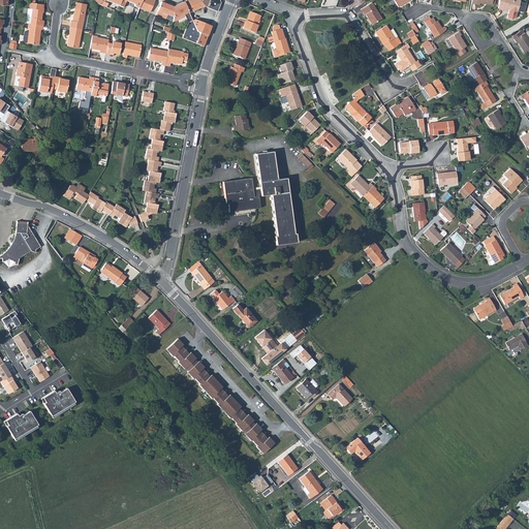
[(142,0),(139,8),(146,10),(150,12),(154,0),(142,0)]
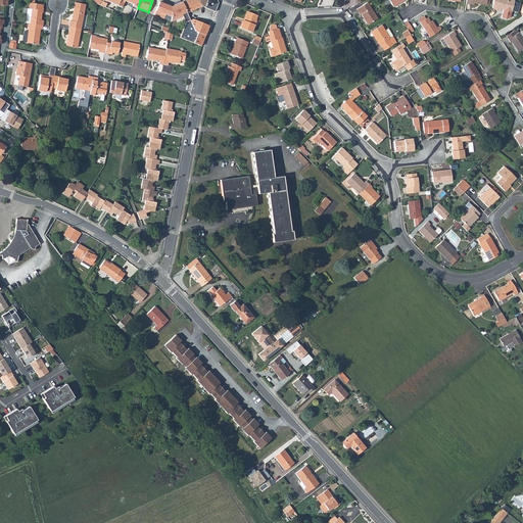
[(196,0),(186,0),(182,2),(187,12),(202,6),(196,0)]
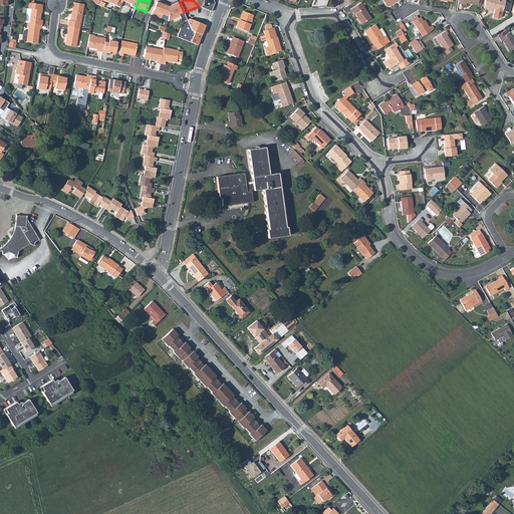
[(193,0),(199,6),(201,7),(211,11),(215,3),(213,0),(193,0)]
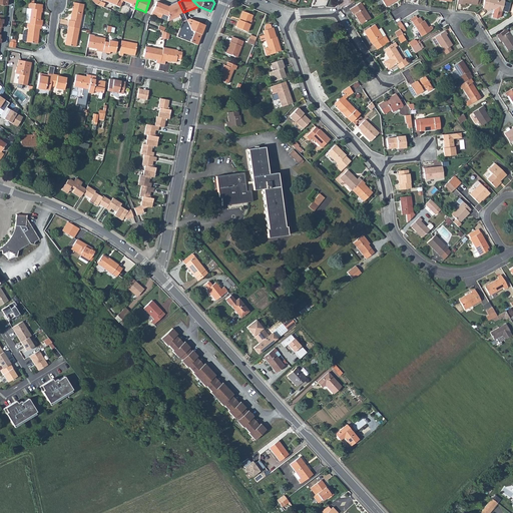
[(501,0),(483,0),(483,8),(490,10),(491,9),(501,12),(504,1),(501,0)]
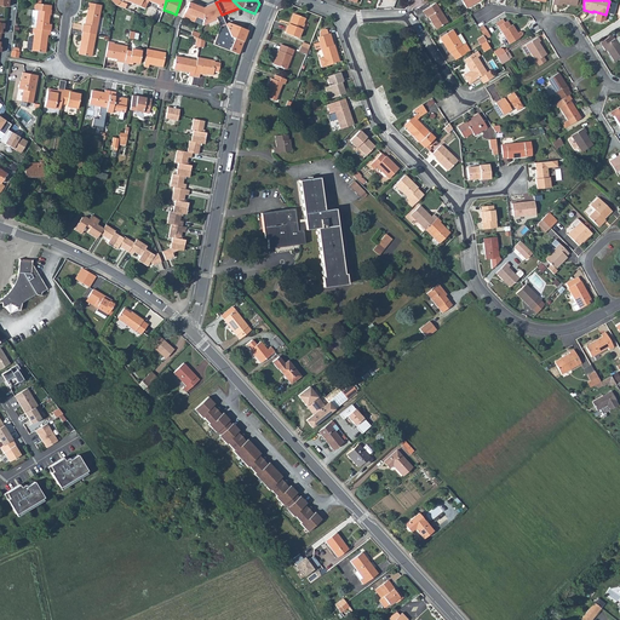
[(609,1),(606,15),(613,16),(616,3),(609,1)]
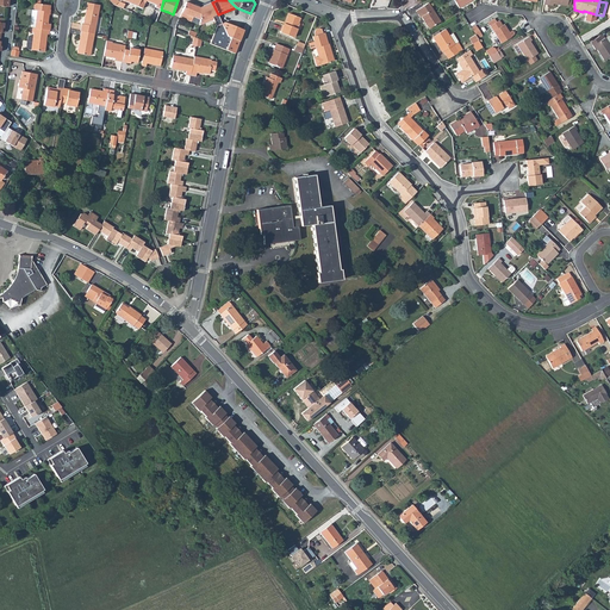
[(31,10),(30,27),(32,27),(49,30),(50,24),(47,24),(49,11),(47,11),(48,4),(35,2),(35,10),(31,10)]
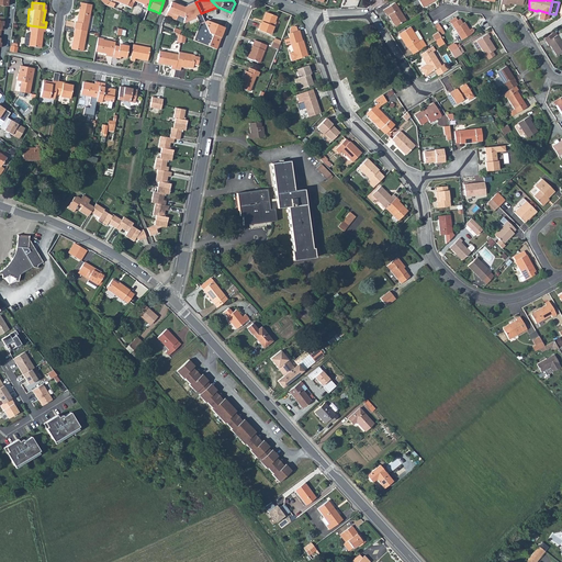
[(75,22),(74,29),(75,29),(86,31),(91,4),(80,2),(78,11),(80,11),(78,19),(77,19),(76,22),(75,22)]
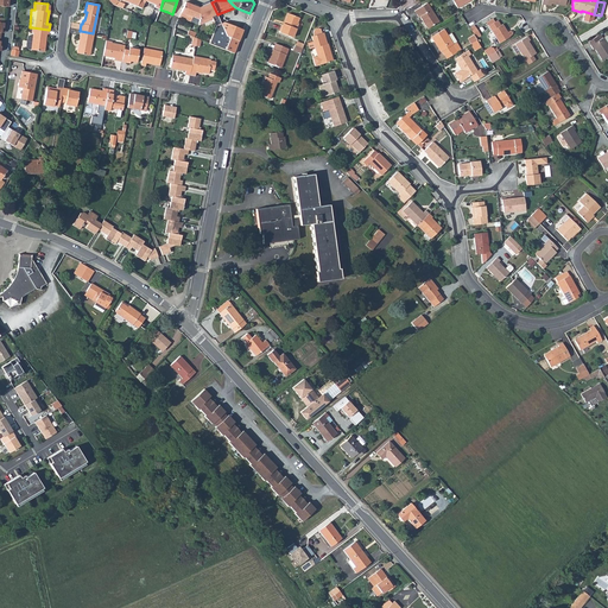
[(185,2),(179,17),(190,21),(192,17),(198,19),(198,8),(185,2)]
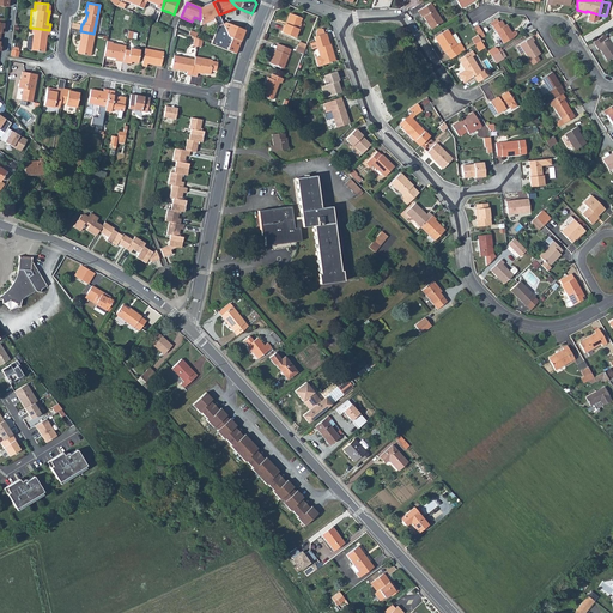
[(213,2),(200,8),(200,19),(200,25),(214,19),(218,26),(211,44),(236,54),(241,42),(228,36),(223,24),(219,14),(213,2)]
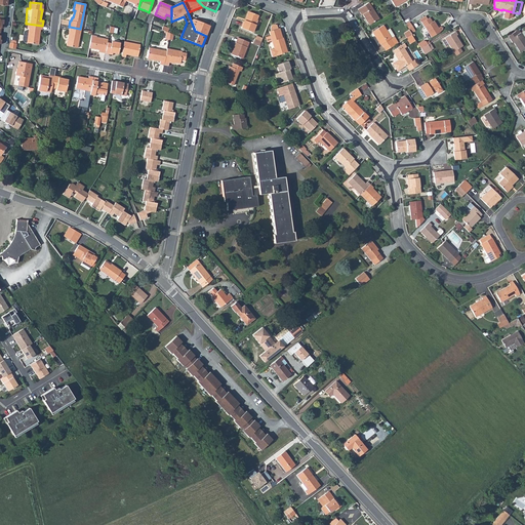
[(368,2),(358,9),(361,15),(363,14),(365,18),(366,17),(370,25),(378,18),(368,2)]
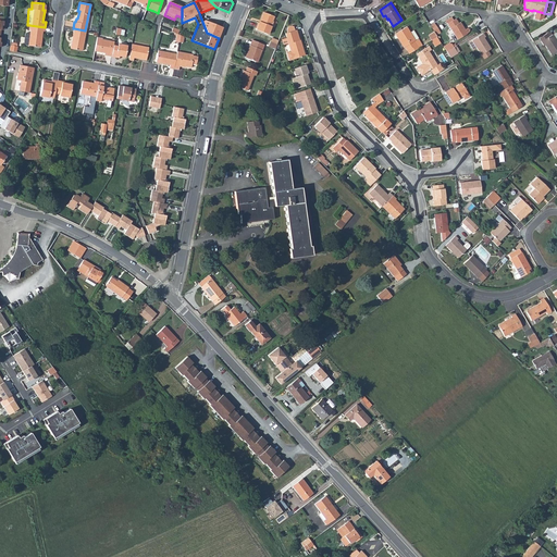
[(259,21),(256,29),(268,35),(273,22),(272,21),(273,16),(264,12),(260,22),(259,21)]
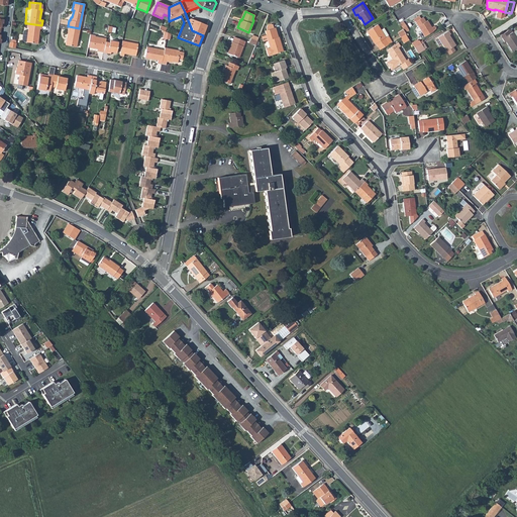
[(420,19),(415,22),(424,37),(433,31),(433,30),(435,29),(435,27),(433,26),(431,27),(427,21),(425,22),(422,17),(420,19)]
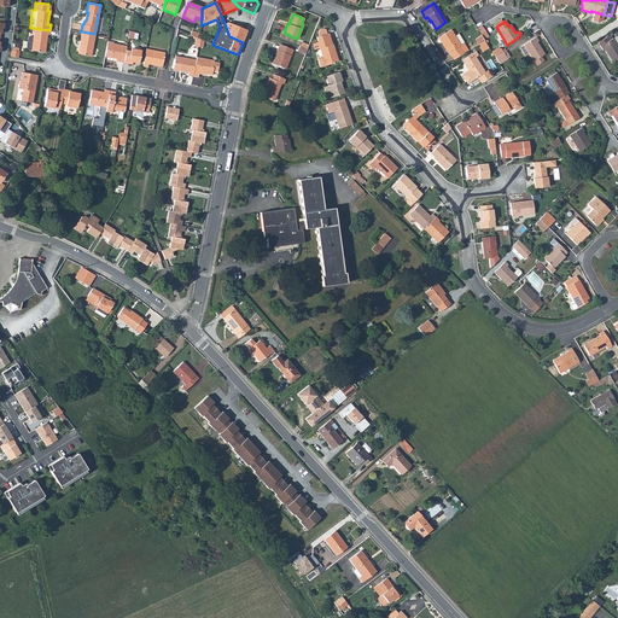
[(228,23),(225,24),(229,36),(243,42),(248,30),(228,23)]
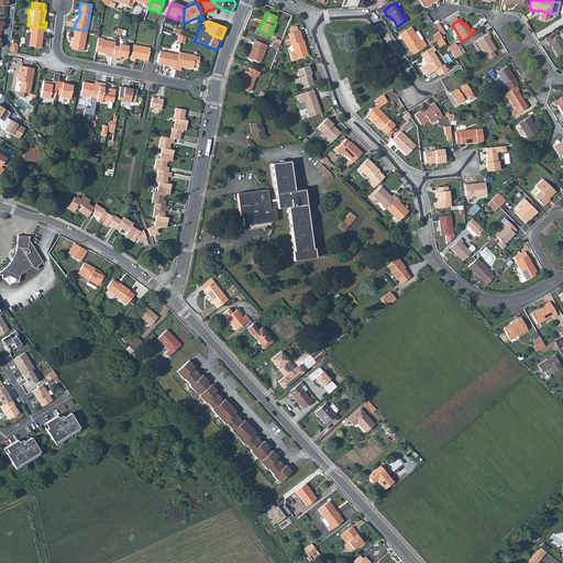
[(45,28),(30,25),(30,30),(31,30),(31,33),(28,33),(25,34),(24,44),(25,45),(29,46),(41,47),(43,31),(45,31),(45,28)]
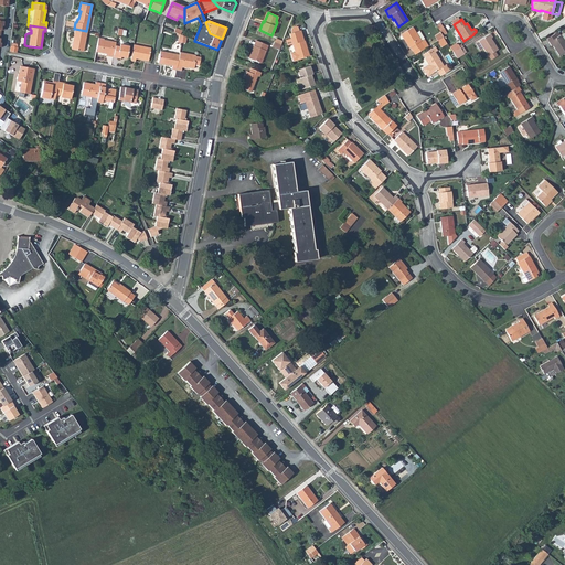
[(292,44),(295,52),(297,61),(309,56),(304,41),(302,41),(299,31),(298,31),(297,27),(291,29),(290,31),(291,33),(289,34),(290,39),(287,40),(286,42),(287,45),(292,44)]
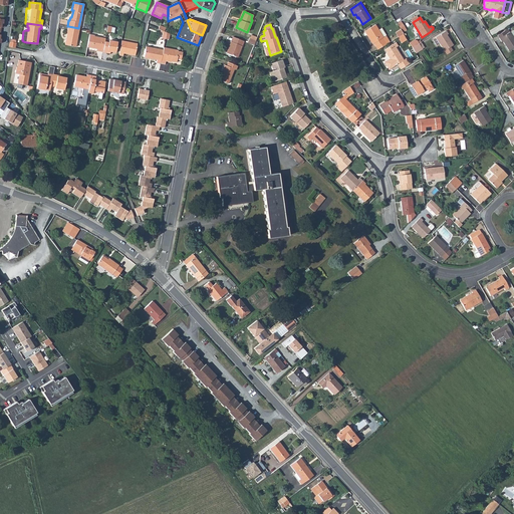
[(375,46),(387,39),(384,36),(382,37),(378,30),(374,25),(364,31),(372,43),(373,43),(375,46)]
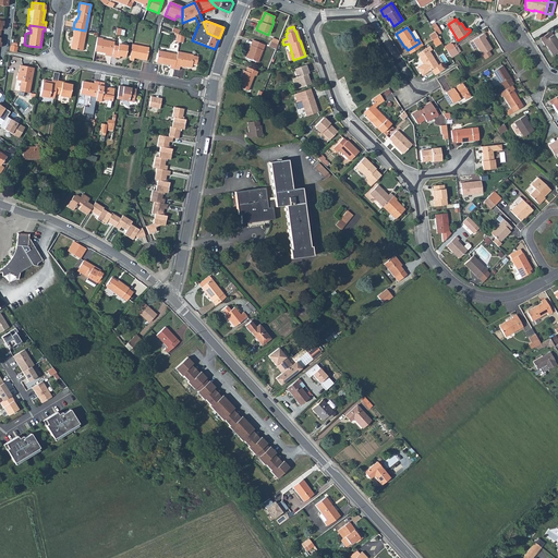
[(85,31),(74,28),(71,48),(82,50),(85,31)]
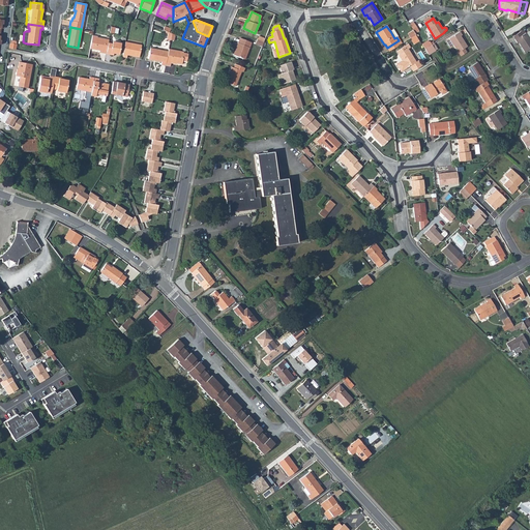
[(449,38),(453,45),(458,52),(464,49),(467,47),(460,36),(462,35),(460,31),(449,38)]
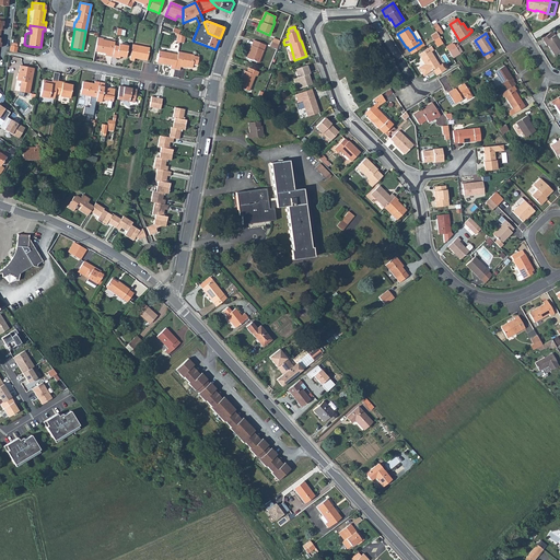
[(549,33),(541,38),(546,45),(547,45),(553,55),(559,50),(559,43),(559,42),(559,41),(559,35),(558,33),(551,37),(549,33)]
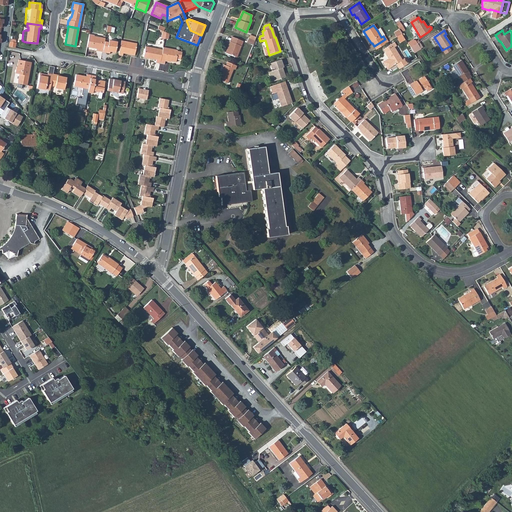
[(89,34),(86,46),(96,48),(98,49),(98,51),(102,51),(104,41),(105,39),(105,38),(94,36),(94,35),(89,34)]
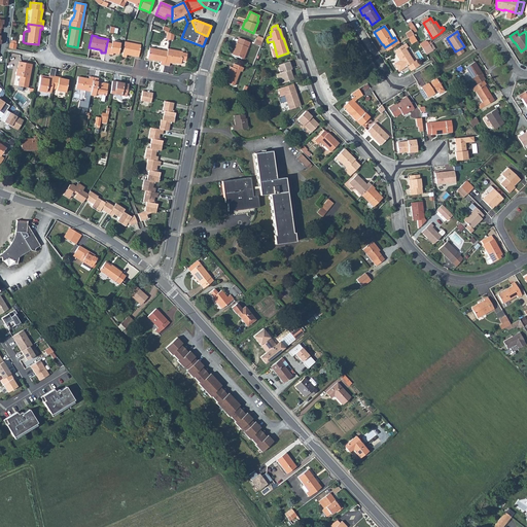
[(239,38),(232,55),(243,59),(249,42),(239,38)]
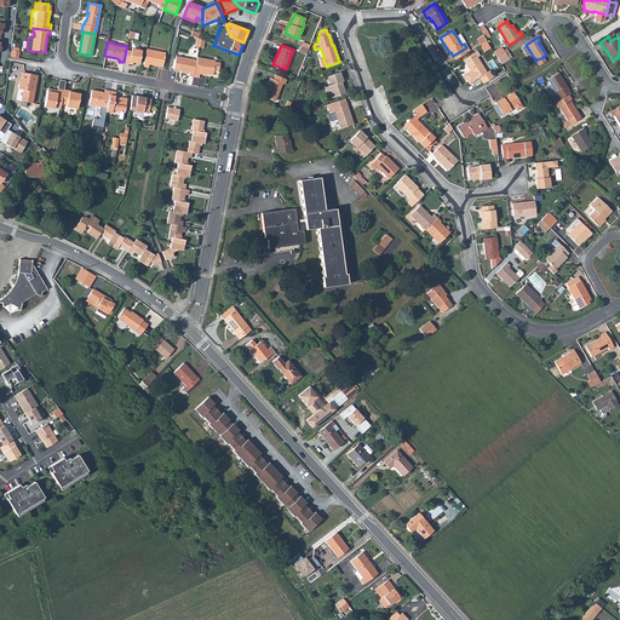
[(466,47),(453,56),(455,59),(469,51),(466,47)]
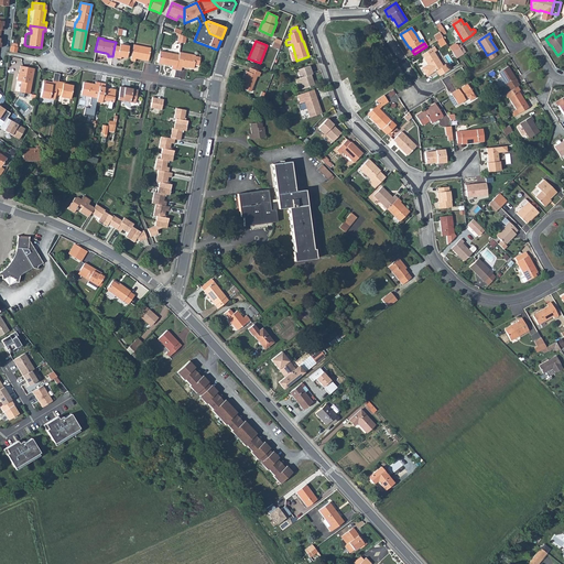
[(115,45),(112,56),(117,57),(117,56),(120,56),(127,57),(129,46),(120,44),(119,46),(117,46),(115,45)]
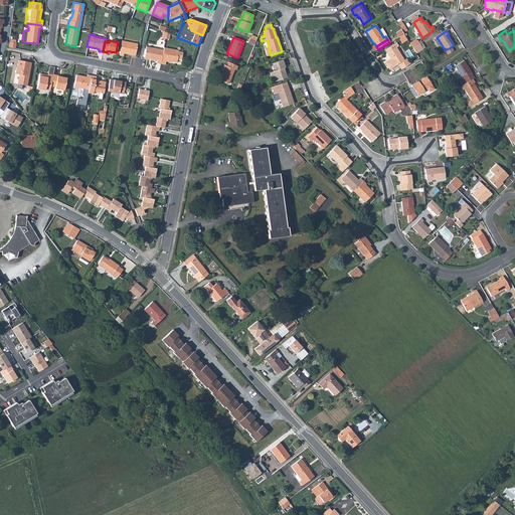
[(122,40),(119,54),(123,55),(124,53),(124,51),(130,52),(130,54),(135,55),(137,43),(122,40)]
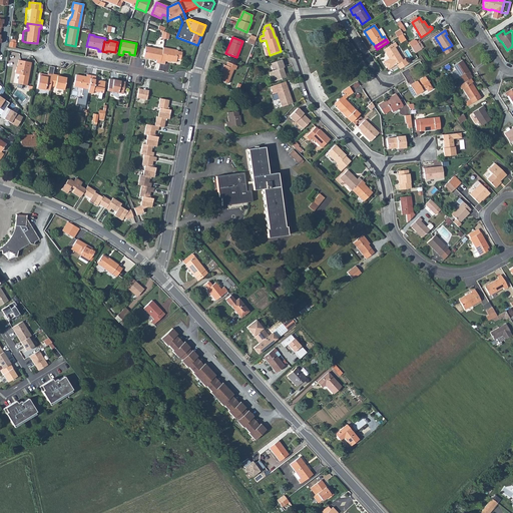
[(385,53),(389,59),(390,60),(388,61),(388,59),(383,62),(387,67),(389,68),(397,63),(400,69),(409,64),(395,42),(384,49),(386,53),(385,53)]
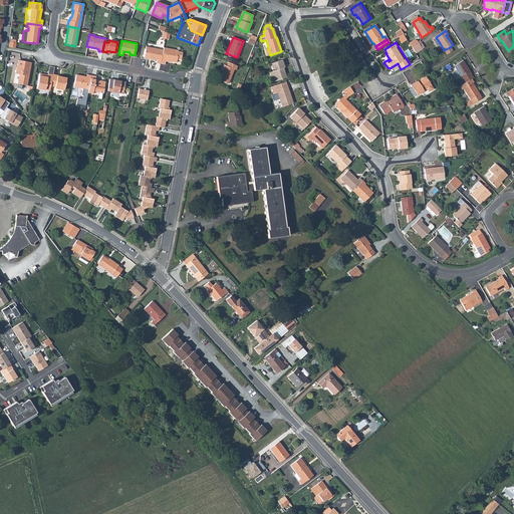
[(420,42),(412,47),(415,53),(424,48),(420,42)]
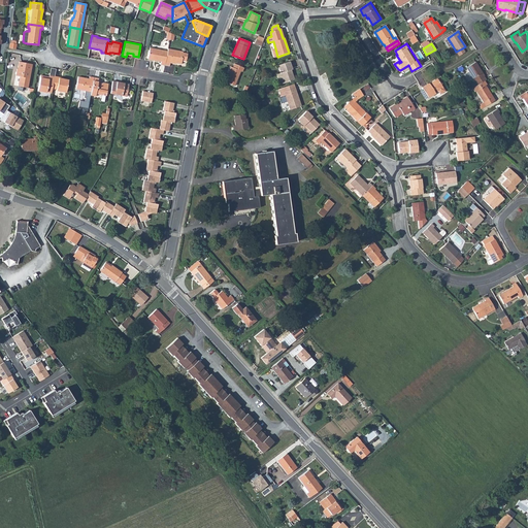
[(160,64),(164,65),(167,52),(150,48),(147,59),(160,61),(160,64)]
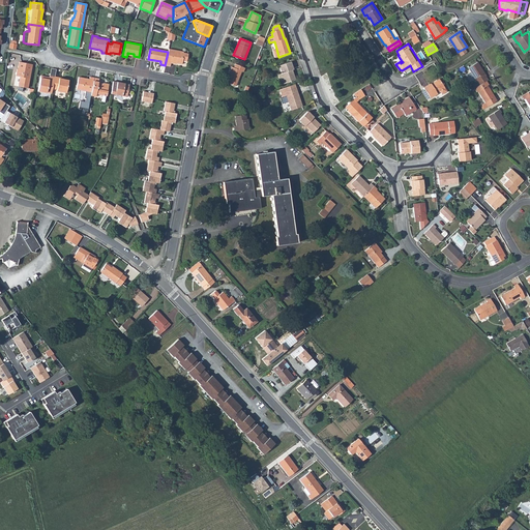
[(168,52),(165,65),(170,66),(171,63),(171,61),(176,62),(176,63),(181,64),(182,60),(186,61),(187,54),(183,53),(183,52),(169,49),(168,52)]
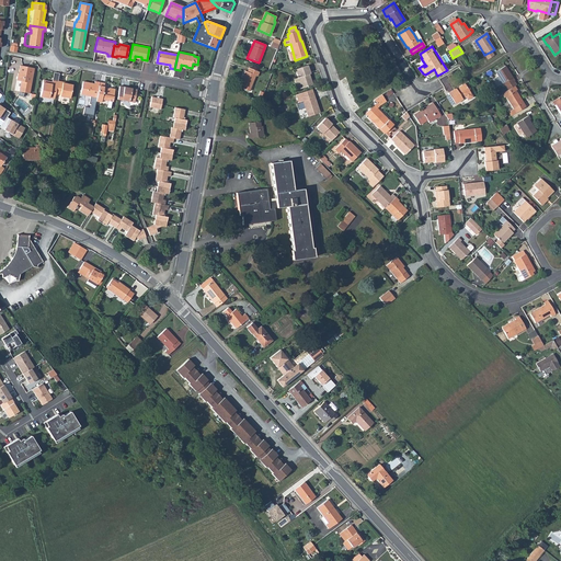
[(18,73),(16,80),(21,81),(19,91),(29,93),(34,68),(20,65),(19,73),(18,73)]
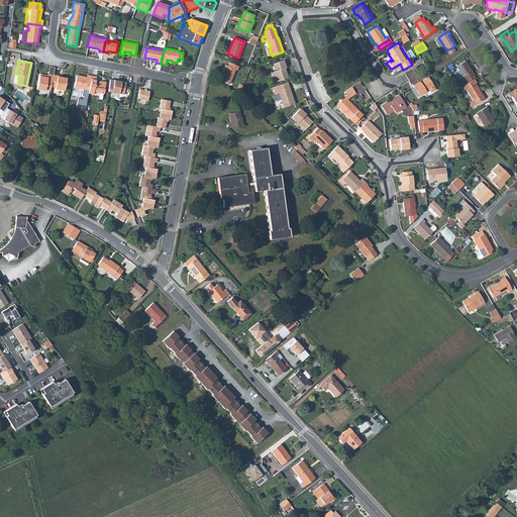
[(272,65),(275,72),(277,79),(275,80),(273,80),(274,83),(288,78),(284,69),(285,68),(283,61),(272,65)]
